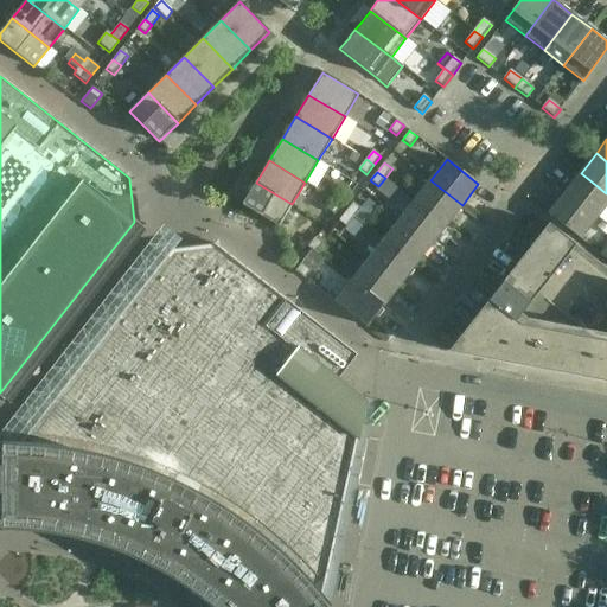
[(606,193),(581,173),(564,193),(596,218),(606,204),(606,193)]
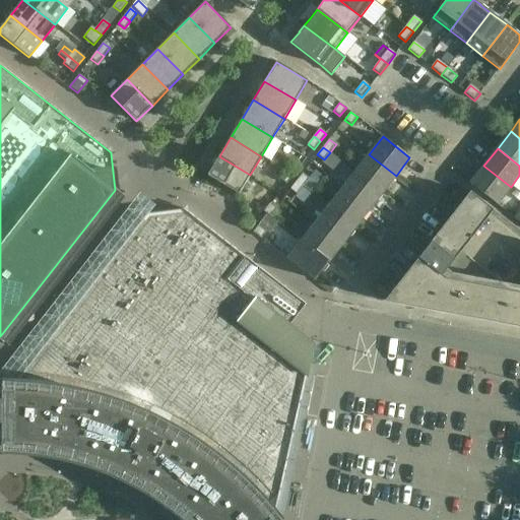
[(382,193),(396,176),(369,154),(355,172),(382,193)]
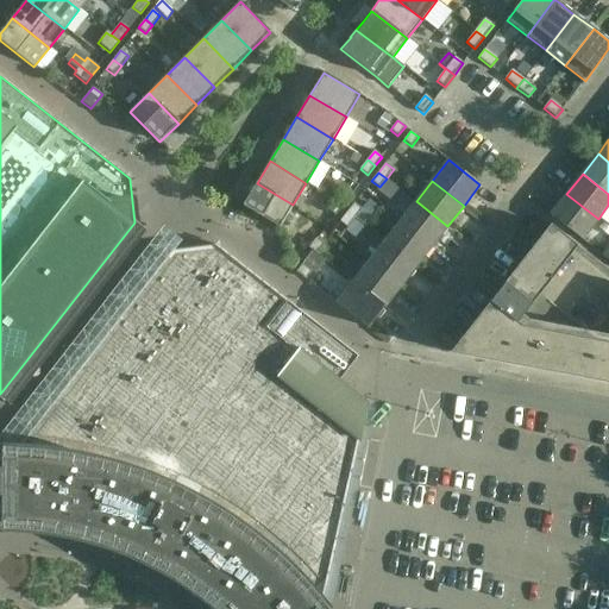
[(243,206),(280,227),(293,205),(257,183),(243,206)]
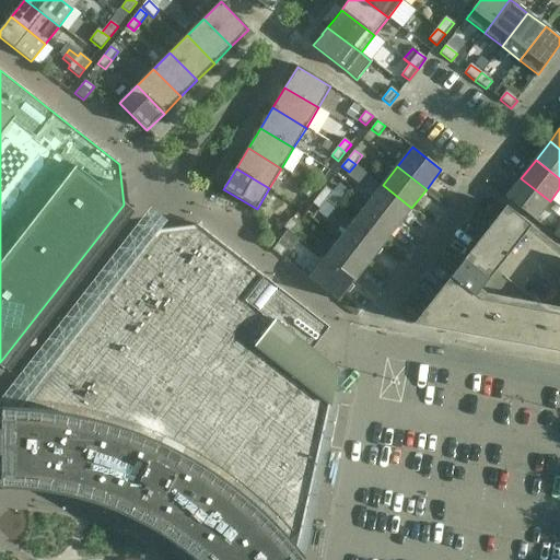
[(308,185),(315,190),(322,182),(315,176),(308,185)]
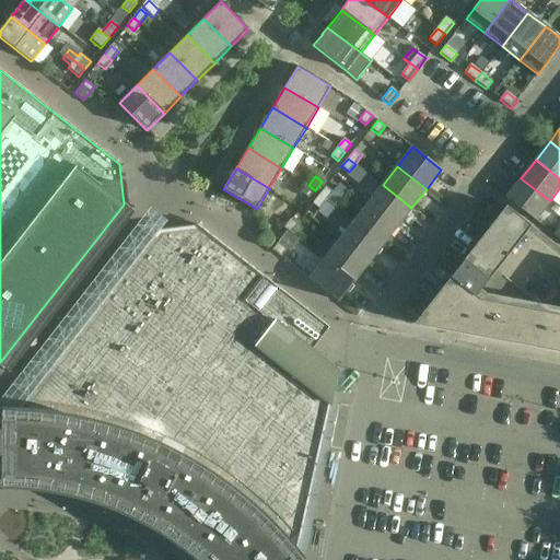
[(535,221),(550,201),(521,178),(506,198),(509,200),(535,221)]
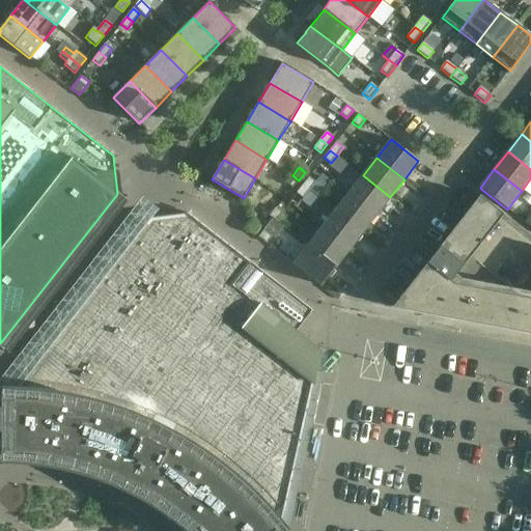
[(299,180),(292,175),(286,183),(292,188),(299,180)]
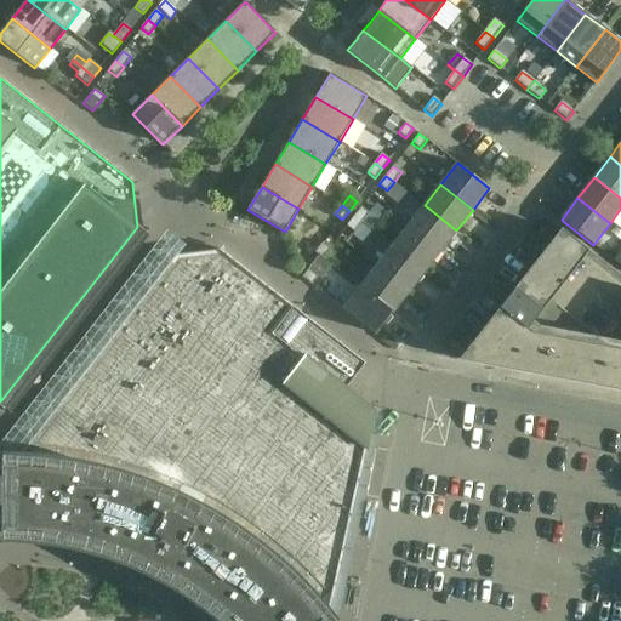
[(409,226),(440,251),(456,231),(425,205),(409,226)]
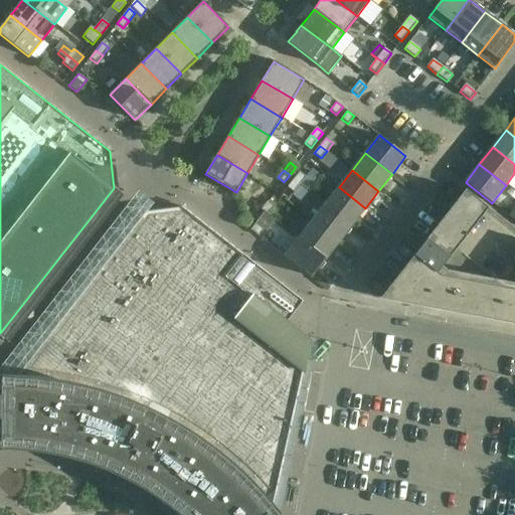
[(294,180),(300,185),(306,177),(300,172),(294,180)]
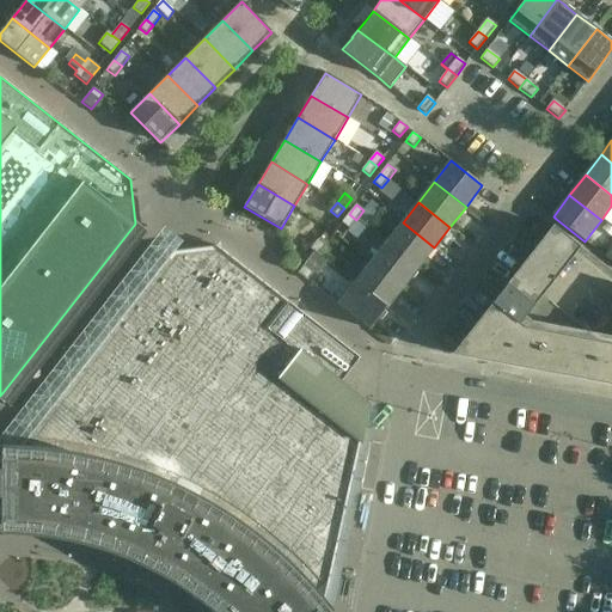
[(356,220),(349,214),(342,222),(349,228),(356,220)]
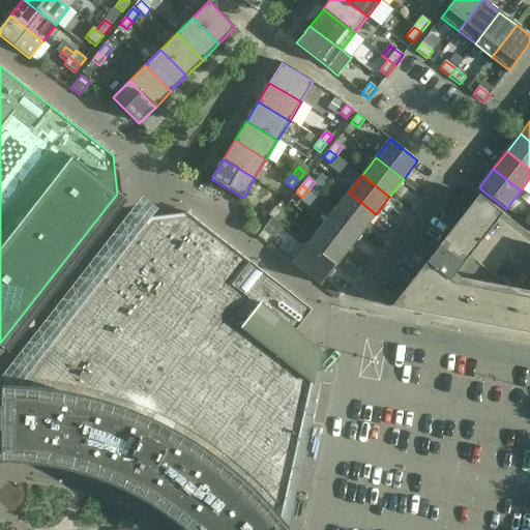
[(362,232),(376,214),(349,193),(334,210),(362,232)]
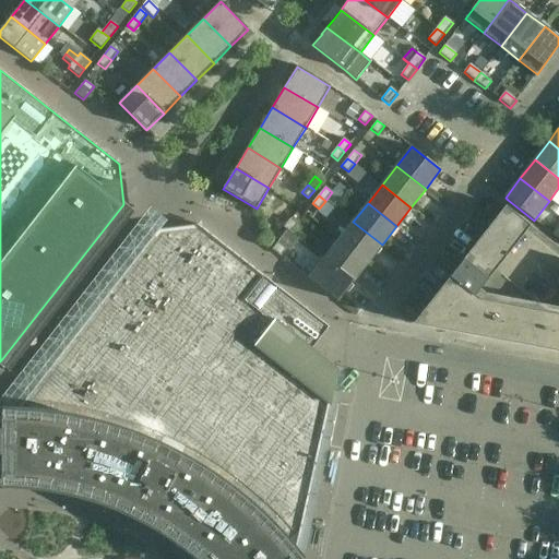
[(427,328),(558,353),(558,320),(550,313),(479,299),(475,297),(487,281),(488,281),(531,226),(504,206),(432,299),(433,300),(436,298),(444,305),(427,326),(427,328)]
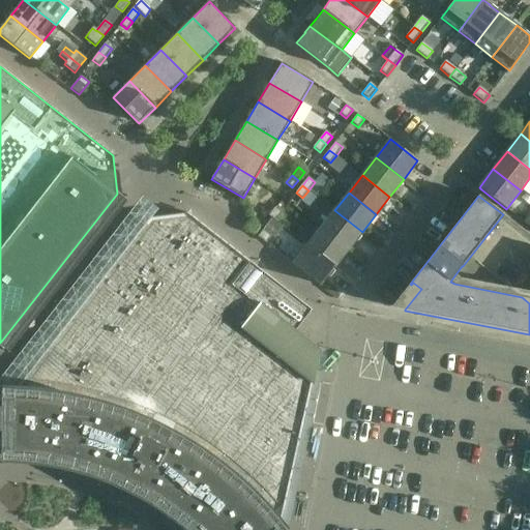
[(282,212),(275,207),(269,215),(275,221),(282,212)]
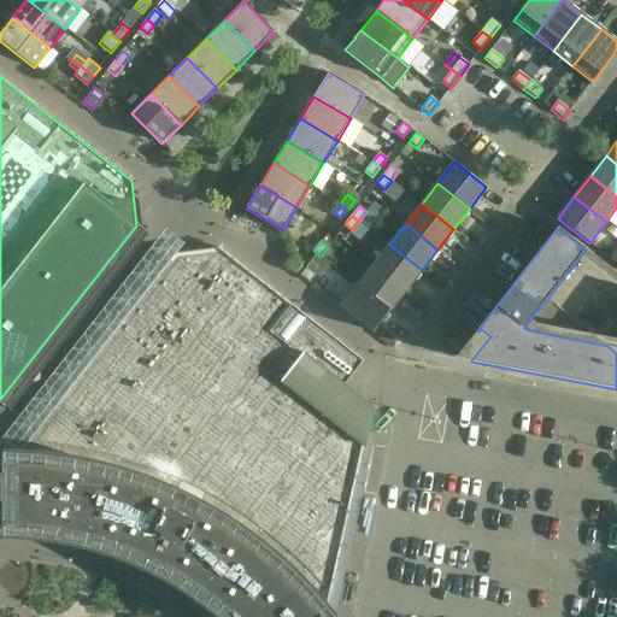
[(389,245),(374,265),(405,291),(422,270),(389,245)]
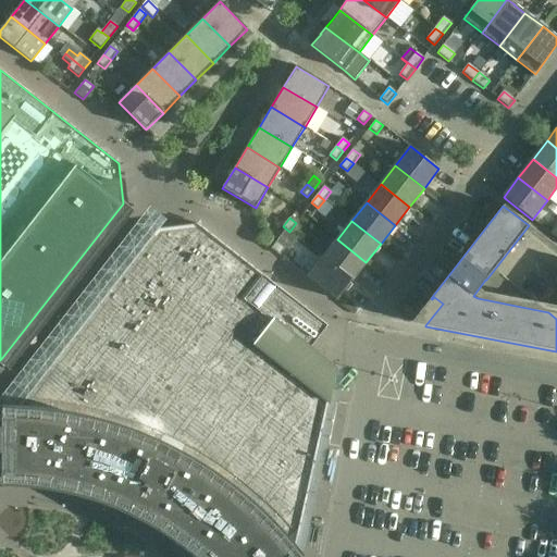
[(1,429),(0,430),(0,453),(1,455),(1,467),(1,474),(13,474),(29,475),(56,480),(82,485),(108,493),(133,504),(149,511),(194,541),(212,556),(298,556),(295,552),(295,551),(297,541),(335,369),(335,368),(310,348),(311,348),(327,326),(326,326),(325,324),(197,224),(196,225),(160,230),(158,230),(70,342),(66,345),(39,381),(15,411),(3,410),(2,412),(1,412),(1,421),(0,422),(0,421),(0,424),(1,424),(1,425),(1,429)]
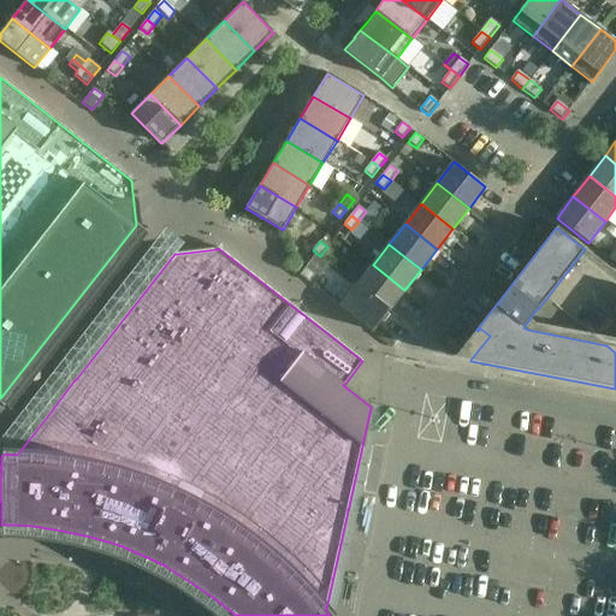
[(292,258),(286,265),(296,272),(302,265),(292,258)]
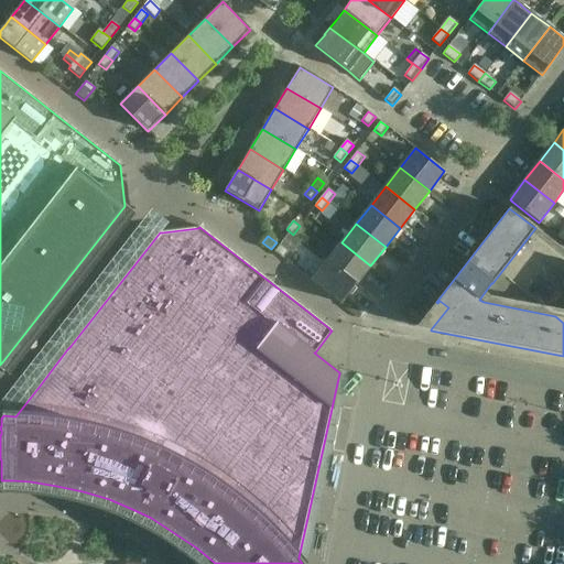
[(356,284),(370,266),(342,242),(327,261),(356,284)]
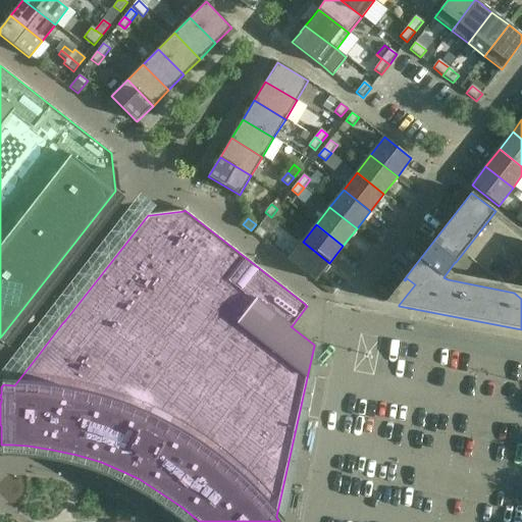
[(254,233),(262,240),(267,233),(259,226),(254,233)]
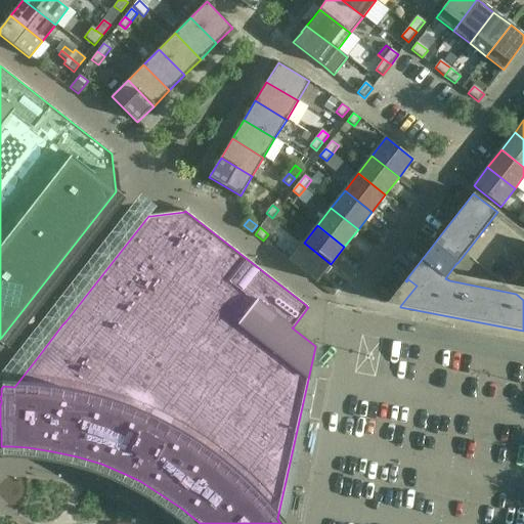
[(290,261),(316,282),(331,264),(304,243),(290,261)]
